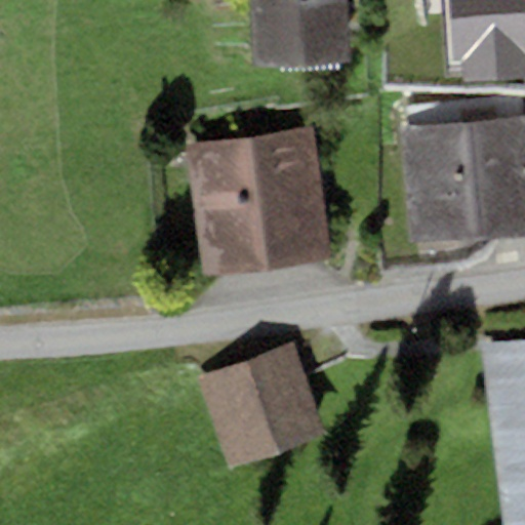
[(348,0),(251,0),(255,67),(351,62),(348,0)]
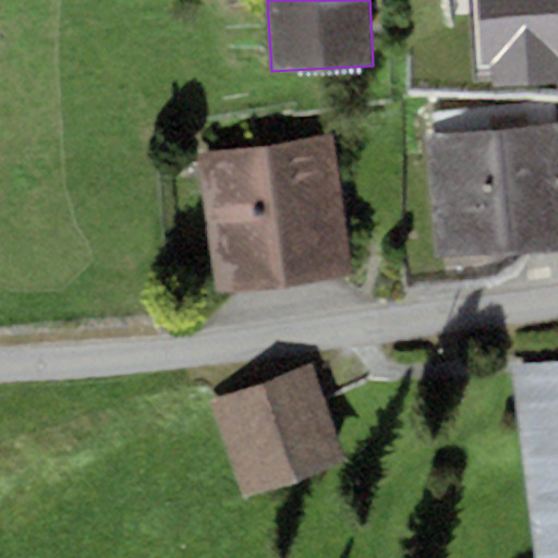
[(557,0),(473,0),(477,65),(492,64),(493,85),(557,81),(557,0)]
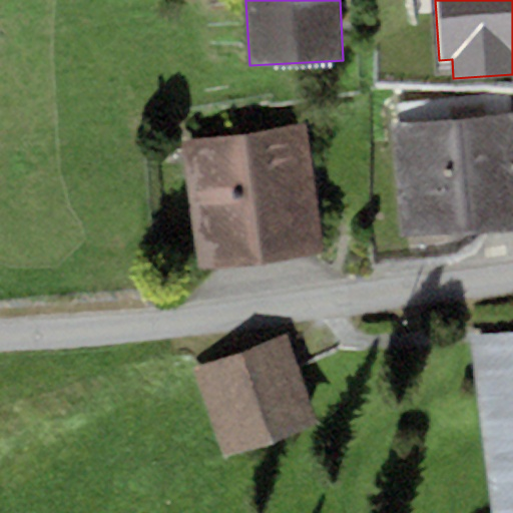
[(399,125),(392,125),(401,236),(512,226),(512,115),(510,116),(508,93),(397,103),(399,125)]
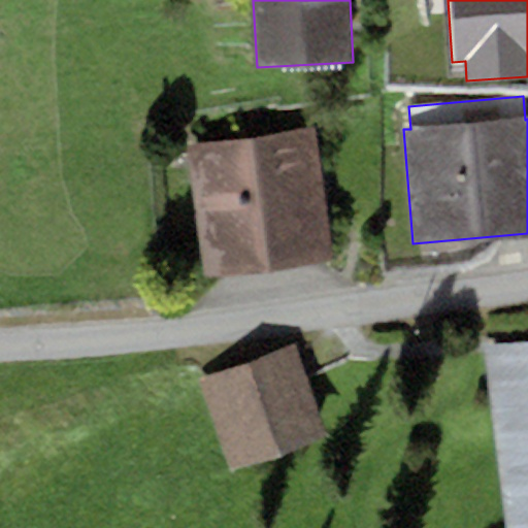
[(316,129),(186,146),(202,276),(333,260),(316,129)]
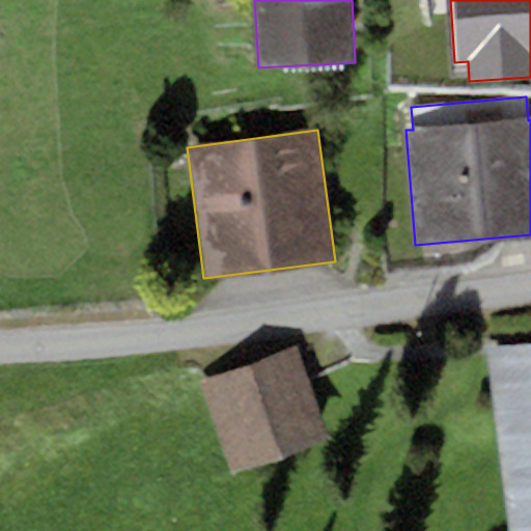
[(530,530),(530,340),(483,346),(506,530),(530,530)]
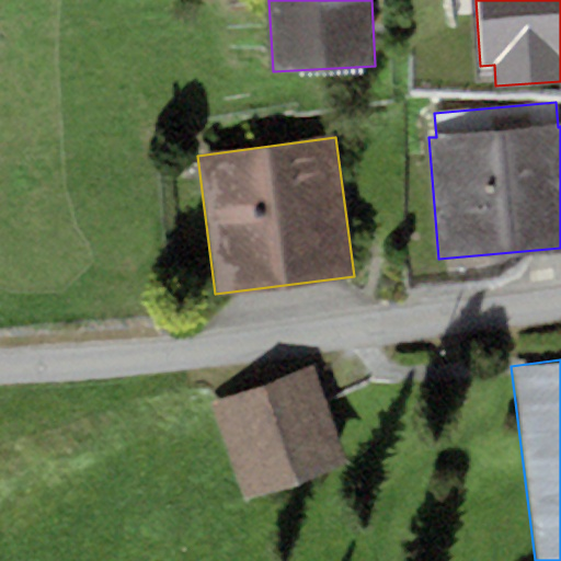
[(315,367),(210,403),(244,501),(348,466),(315,367)]
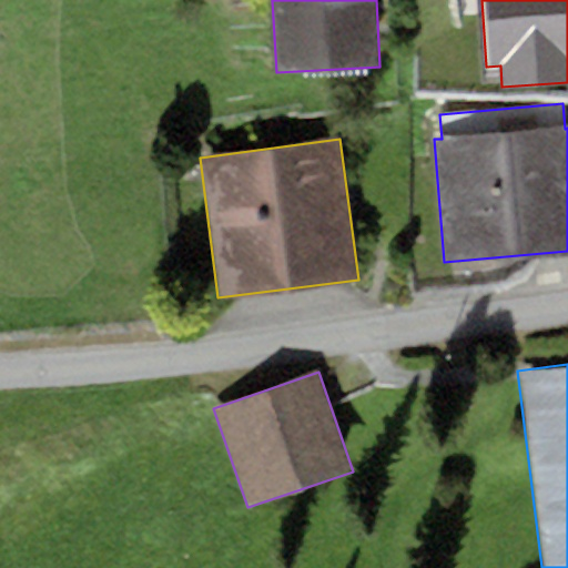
All buildings are outlined.
